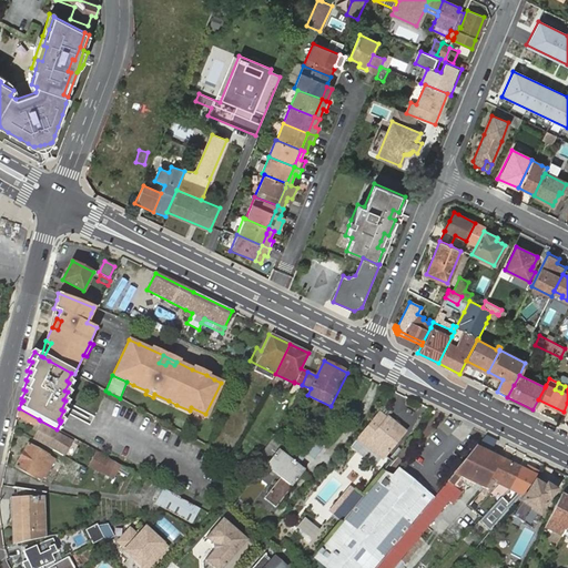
[(297,394),(288,408),(291,409),(287,416),(293,418),(304,397),(297,394)]
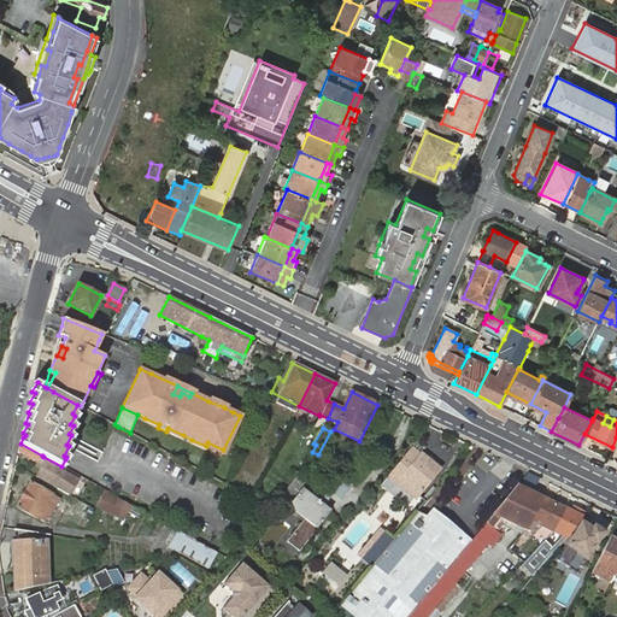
[(21,444),(18,451),(37,462),(40,459),(42,456),(21,444)]
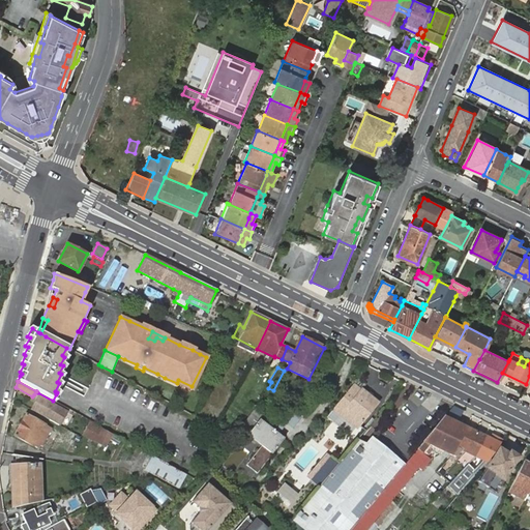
[(353,384),(332,409),(356,429),(377,403),(360,389),(360,390),(353,384)]
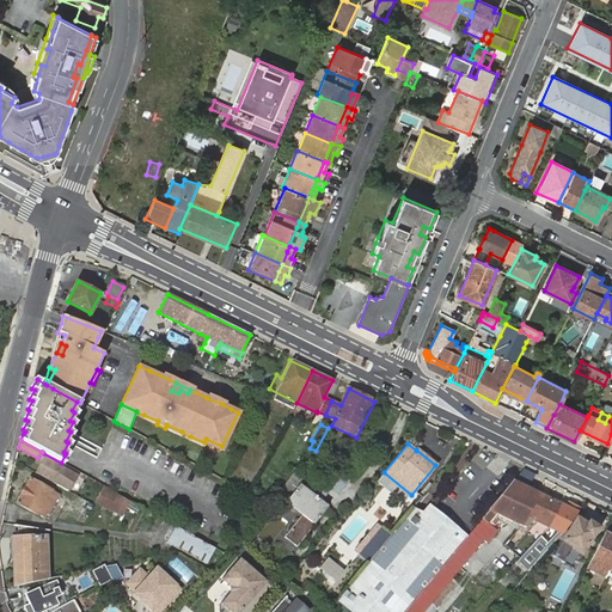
[(56,485),(63,489),(67,482),(65,482),(71,471),(46,457),(36,472),(56,484),(56,485)]
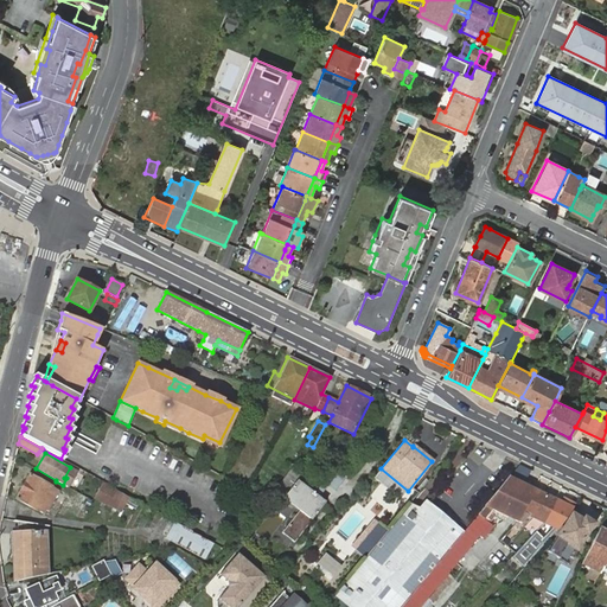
[(291,468),(276,490),(286,496),(285,497),(301,510),(300,511),(282,534),(294,542),(312,521),(325,503),(298,481),(304,473),(291,468)]
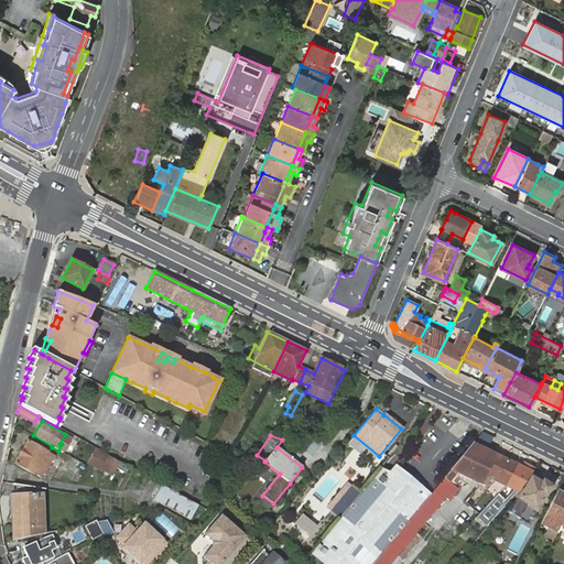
[(311,436),(303,452),(313,456),(321,442),(311,436)]
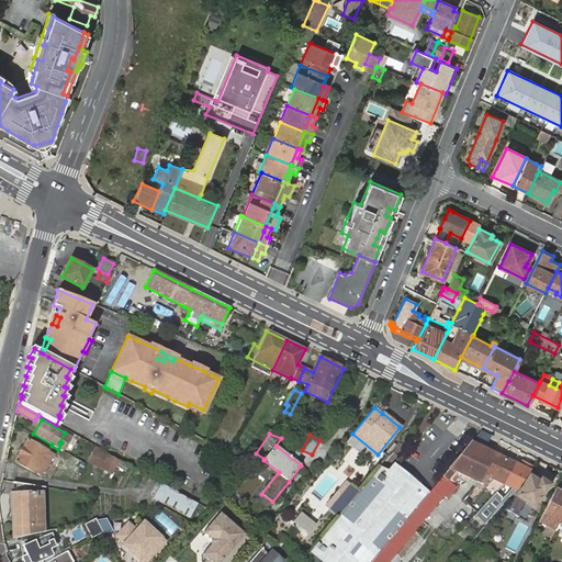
[(27,439),(15,462),(35,473),(40,475),(42,472),(44,473),(52,459),(49,457),(52,453),(47,451),(27,439)]
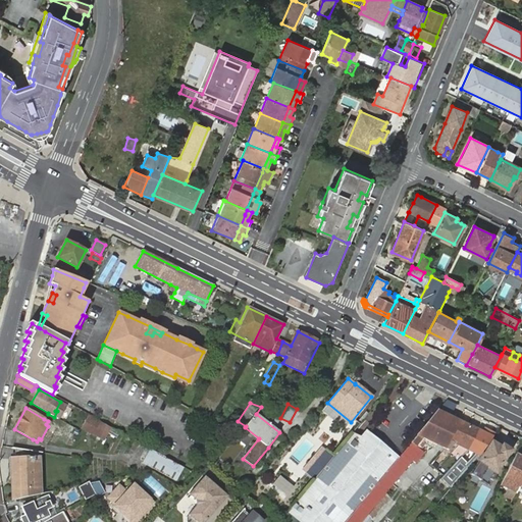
[(451,417),(438,410),(420,432),(418,433),(422,437),(437,444),(439,445),(445,448),(459,420),(454,418),(451,417)]
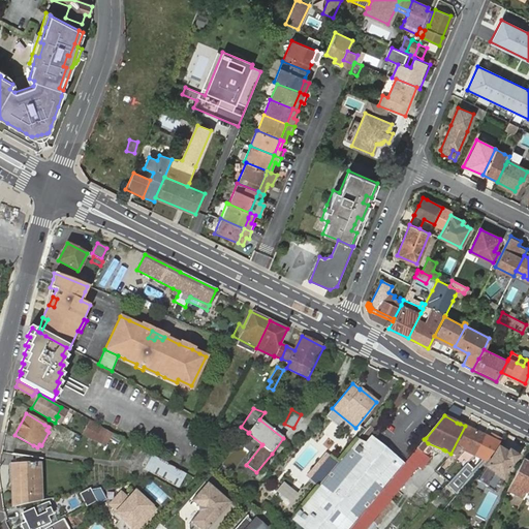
[(329,418),(322,427),(332,434),(338,426),(329,418)]
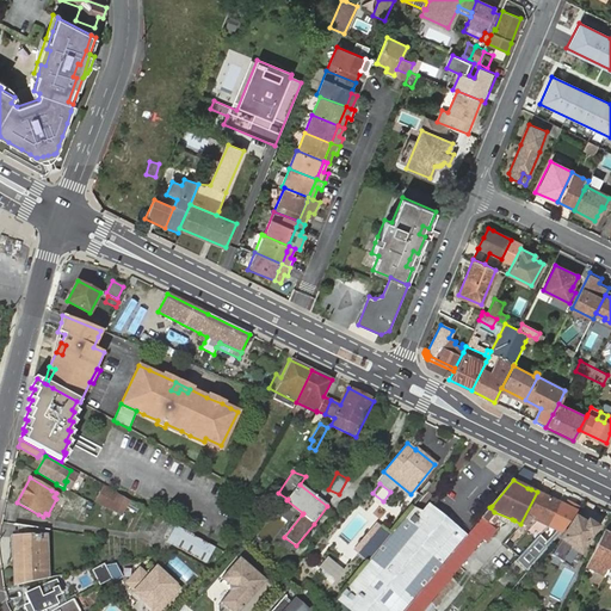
[(105,488),(98,503),(122,516),(130,501),(105,488)]
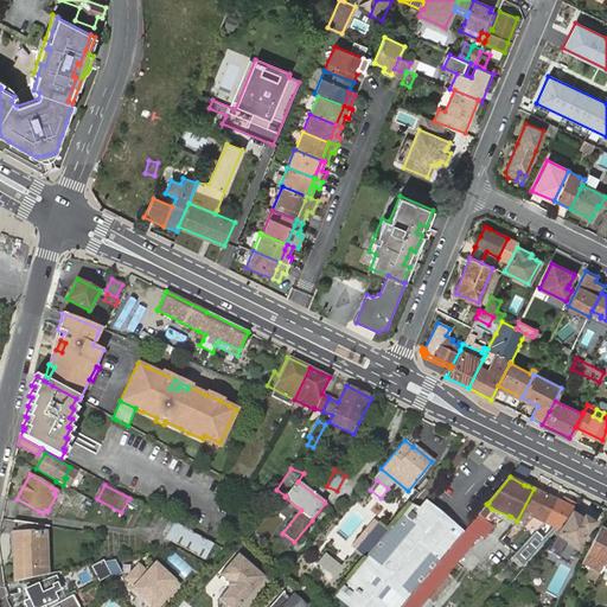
[(524,521),(528,523),(532,517),(544,494),(534,489),(517,521),(523,523),(524,521)]
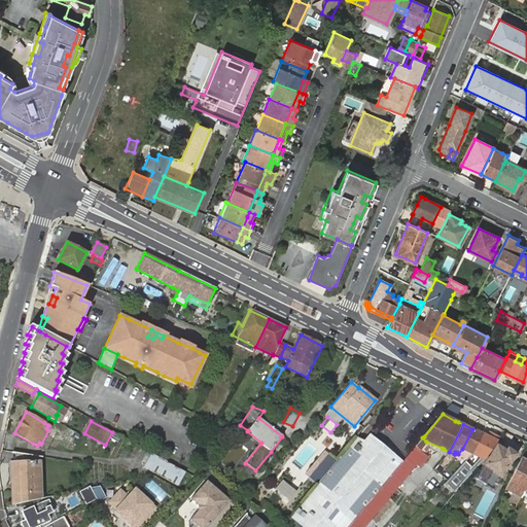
[(482,433),(472,429),(462,449),(458,454),(465,457),(462,461),(463,462),(470,456),(482,433)]
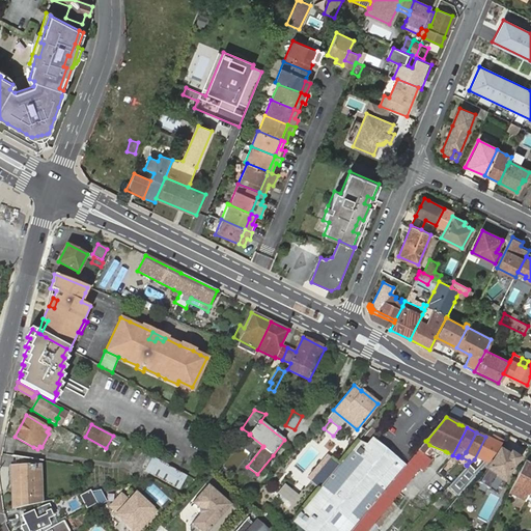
[(458,497),(484,466),(488,460),(503,441),(493,435),(491,440),(485,437),(474,459),(467,466),(448,487),(458,497)]
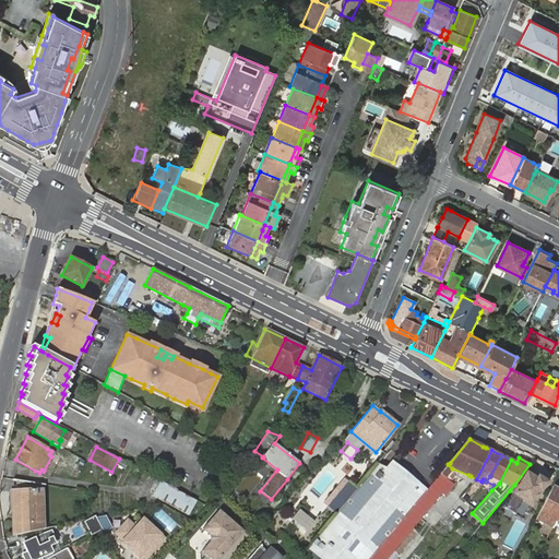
[(402,520),(426,490),(392,462),(387,468),(378,464),(357,488),(336,513),(308,548),(321,558),(369,558),(377,551),(402,520)]
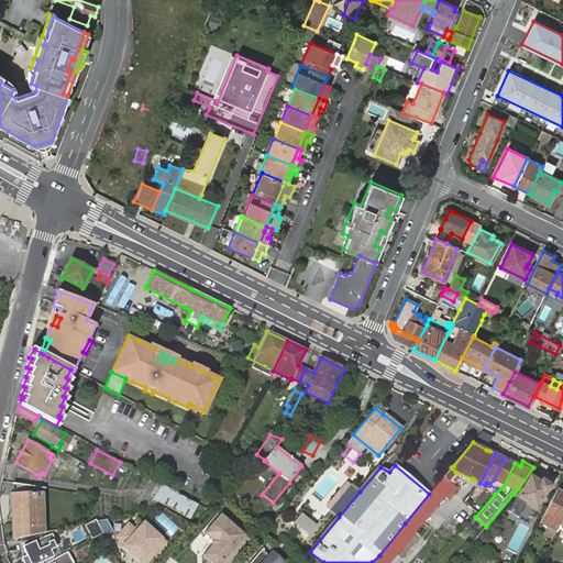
[(451,467),(429,494),(405,523),(414,531),(416,533),(454,486),(448,482),(455,472),(451,467)]
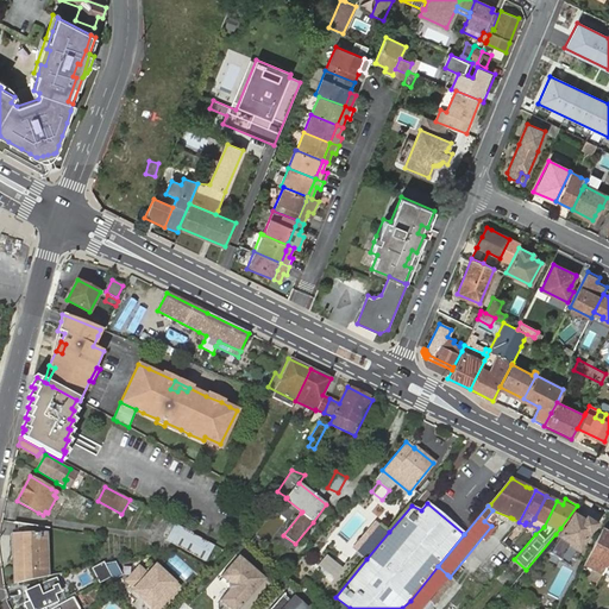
[(575,514),(557,542),(567,550),(570,545),(578,550),(579,547),(582,544),(586,537),(590,531),(592,528),(595,525),(586,519),(585,521),(575,514)]
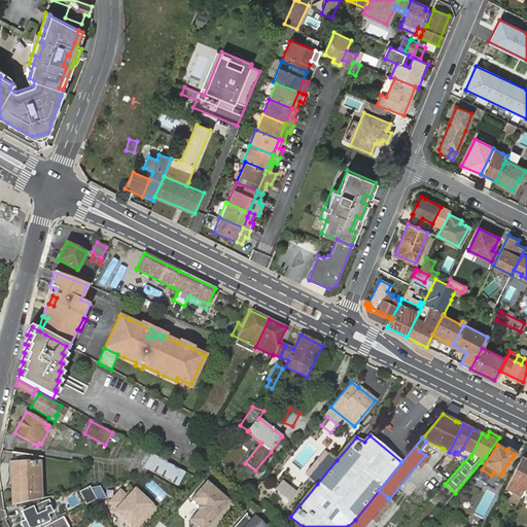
[(13,505),(40,499),(39,464),(38,457),(15,453),(16,464),(12,464),(13,505)]
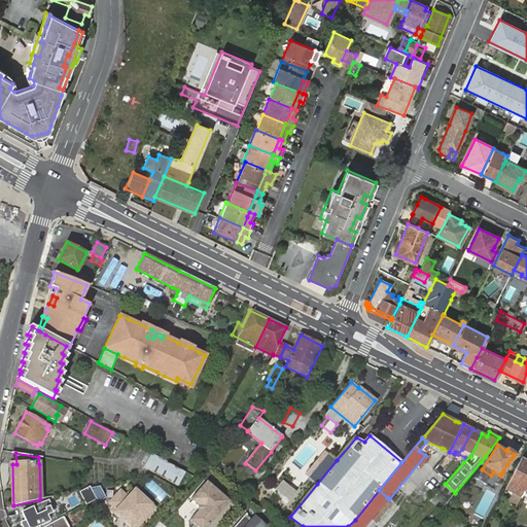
[(151,454),(144,467),(178,486),(185,472),(151,454)]
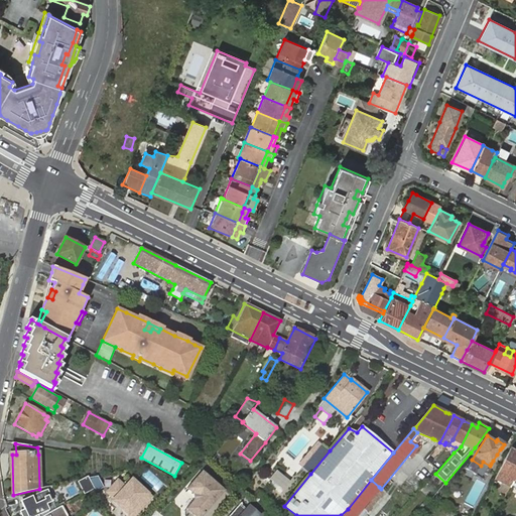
[(310,474),(330,450),(321,444),(302,467),(310,474)]
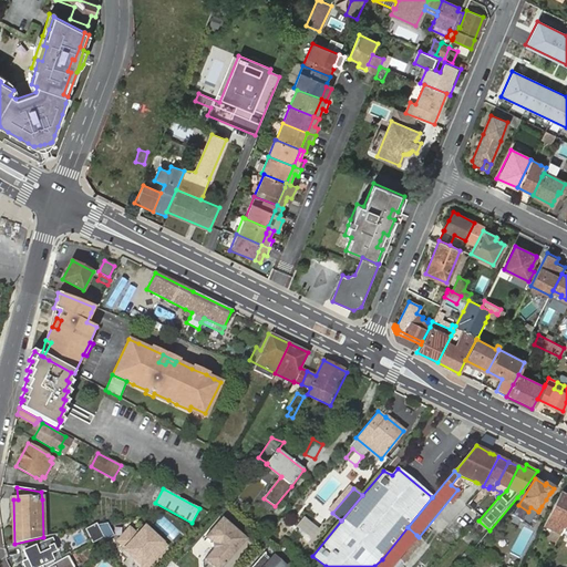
[(566,495),(560,493),(544,525),(560,534),(564,528),(566,521),(566,495)]
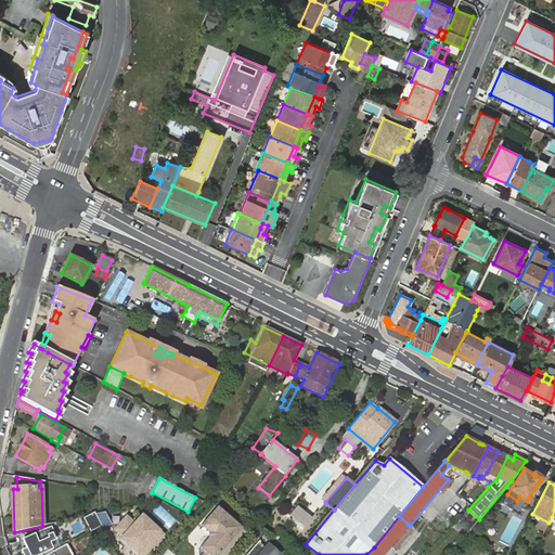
[(224,486),(220,491),(223,494),(229,489),(224,486)]
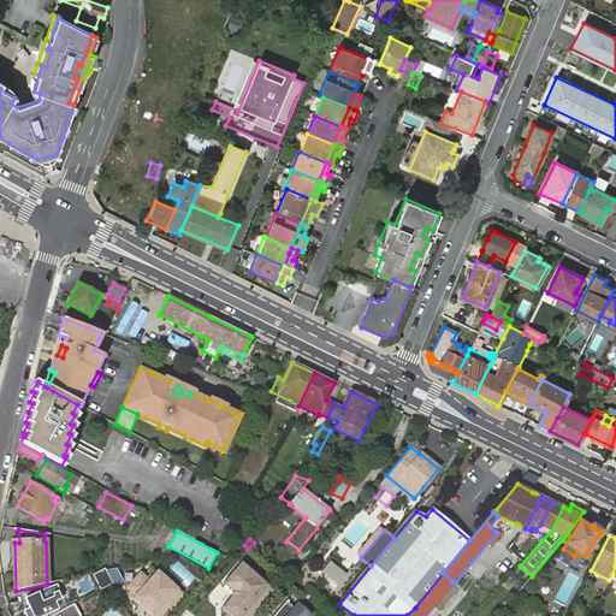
[(243,562),(224,582),(232,590),(232,597),(221,609),(220,615),(241,615),(270,586),(243,562)]
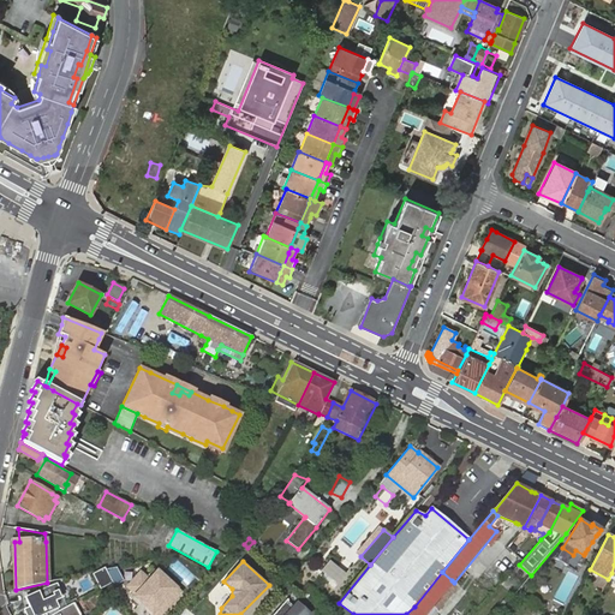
[(345,574),(329,561),(321,572),(338,584),(345,574)]
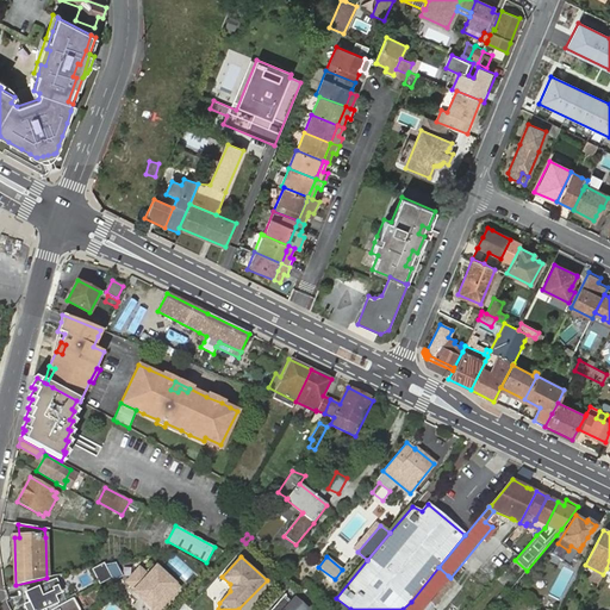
[(112,578),(105,565),(104,562),(97,566),(91,570),(99,584),(112,578)]
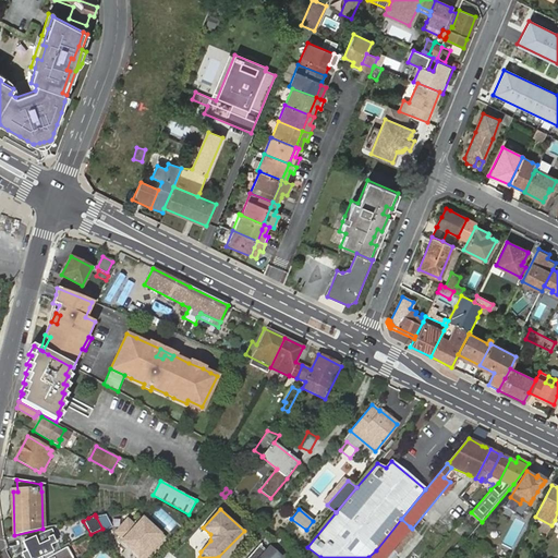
[(106,514),(96,517),(102,529),(104,531),(112,528),(106,514)]
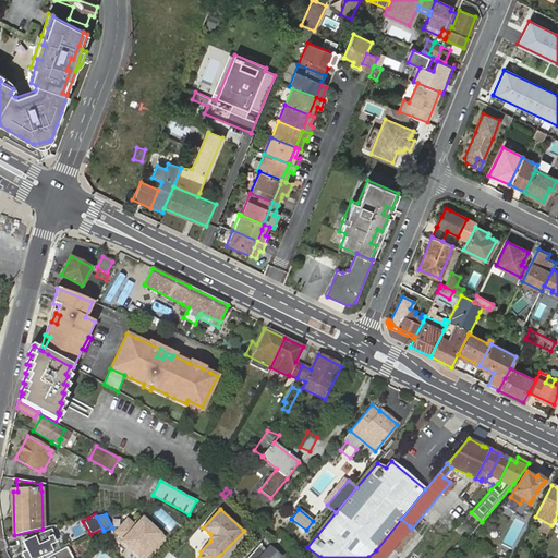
[(511,549),(525,523),(516,518),(501,544),(511,549)]
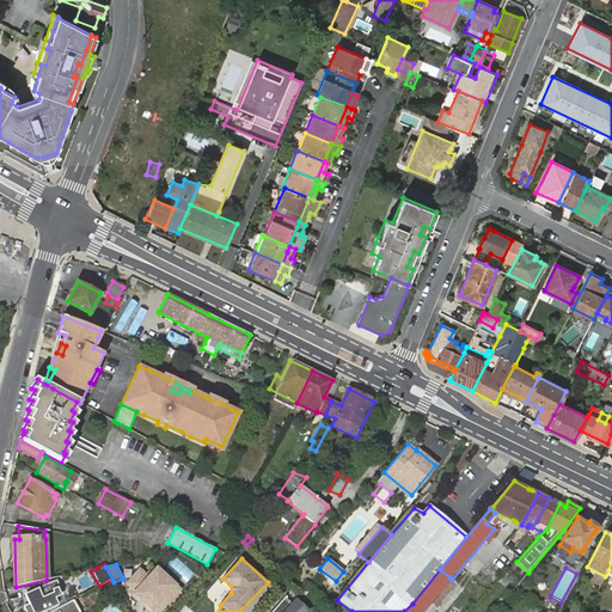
[(134,594),(153,611),(158,611),(179,589),(157,569),(148,577),(140,570),(129,582),(129,586),(135,592),(134,594)]
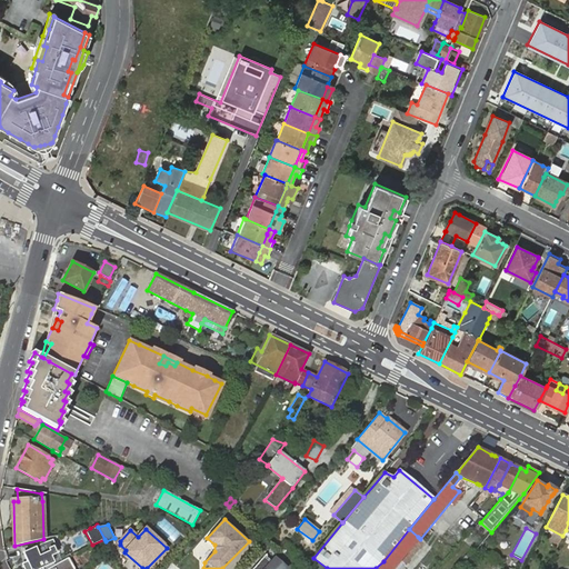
[(418,537),(409,529),(383,561),(392,568),(418,537)]
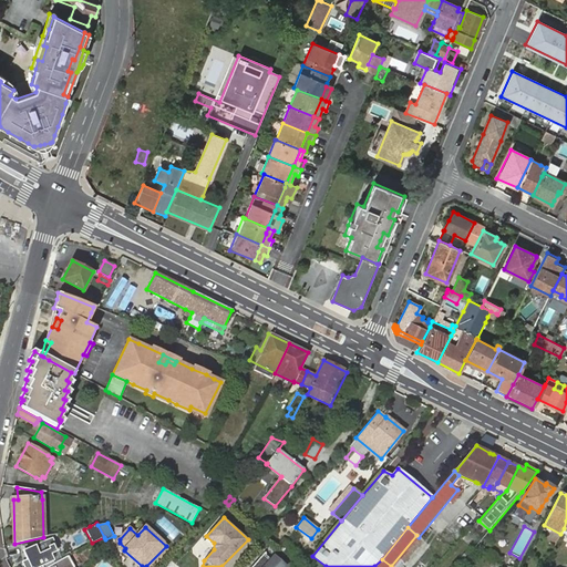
[(24,550),(31,566),(37,566),(52,560),(50,554),(57,549),(52,539),(44,542),(24,550)]
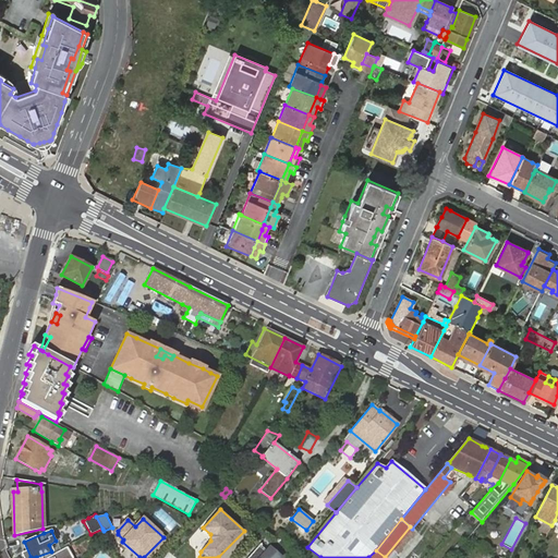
[(476,538),(471,534),(466,541),(472,544),(476,538)]
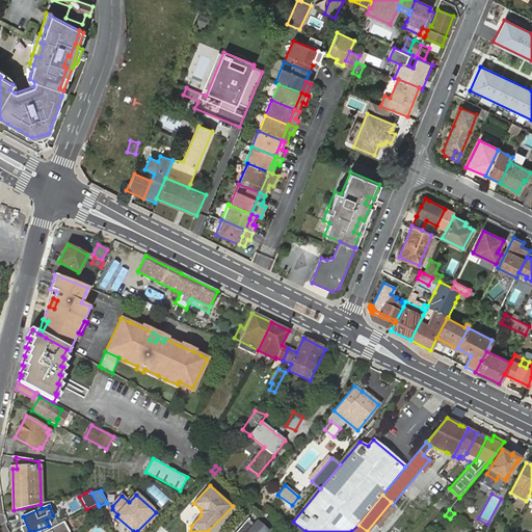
[(69,531),(63,522),(45,531),(69,531)]
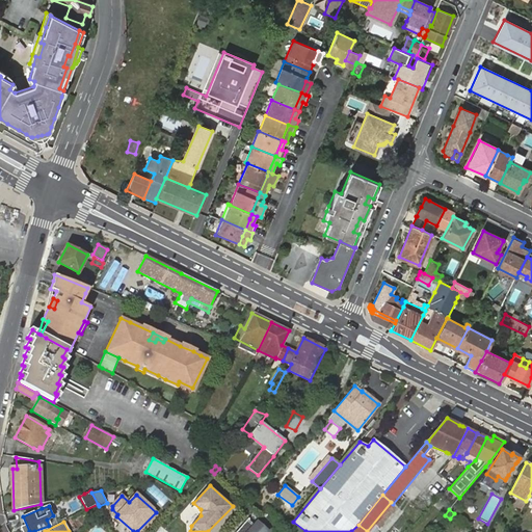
[(268,531),(257,522),(246,531),(268,531)]
